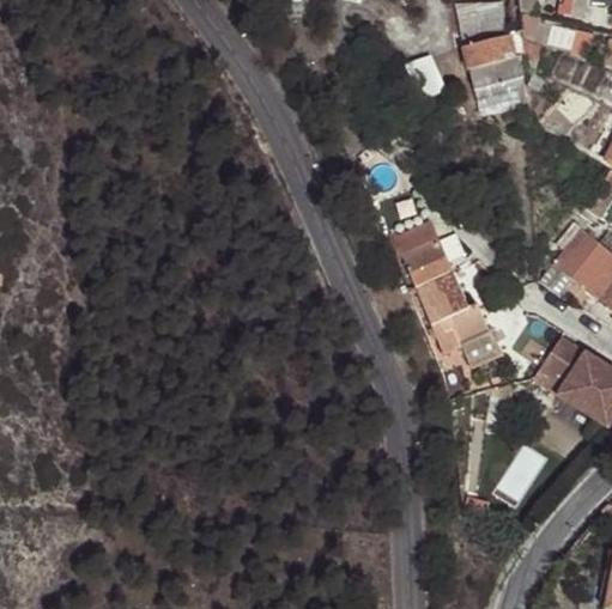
[(470,69),(525,53),(517,31),(510,32),(503,0),(483,0),(453,4),(462,48),(470,69)]
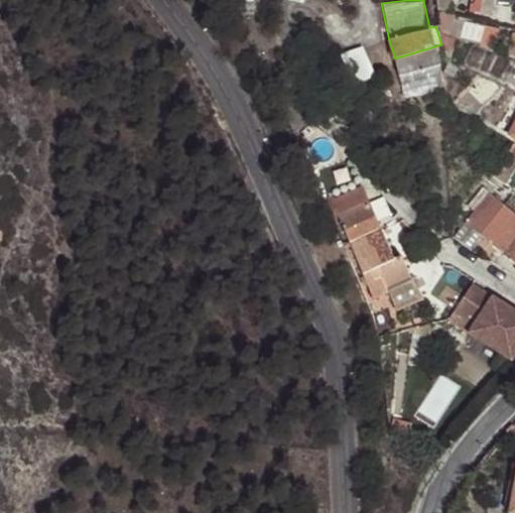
[(439,0),(440,9),(454,11),(453,0),(439,0)]
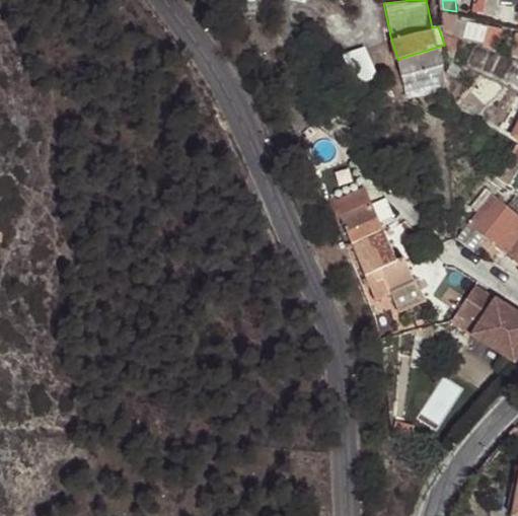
[(456,11),(443,9),(443,24),(443,40),(456,44),(456,11)]
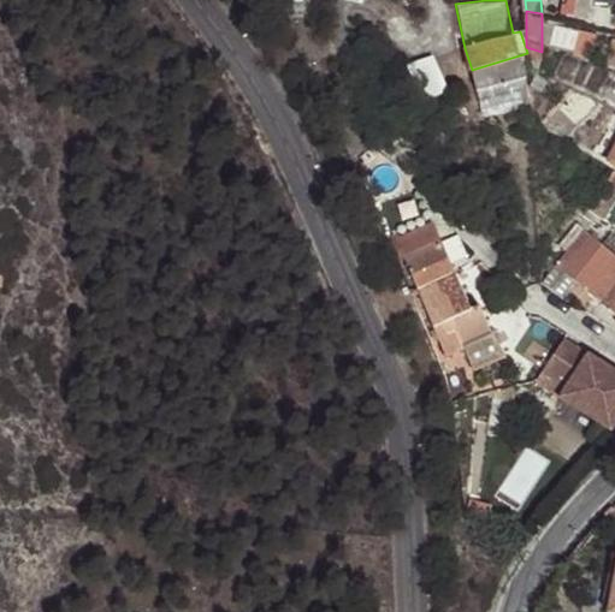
[(542,52),(526,47),(527,53),(527,69),(542,75),(542,52)]
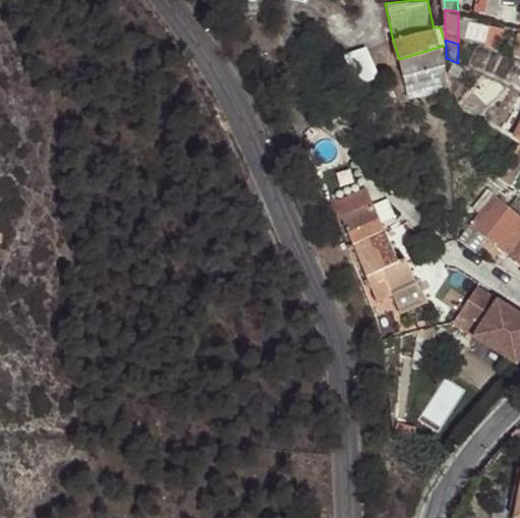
[(446,58),(446,45),(399,59),(410,96),(446,85),(446,58)]
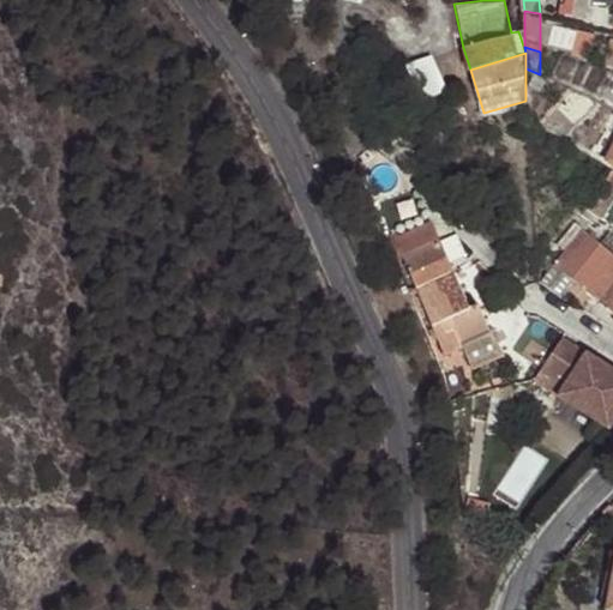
[(570,162),(557,175),(568,186),(581,171),(570,162)]
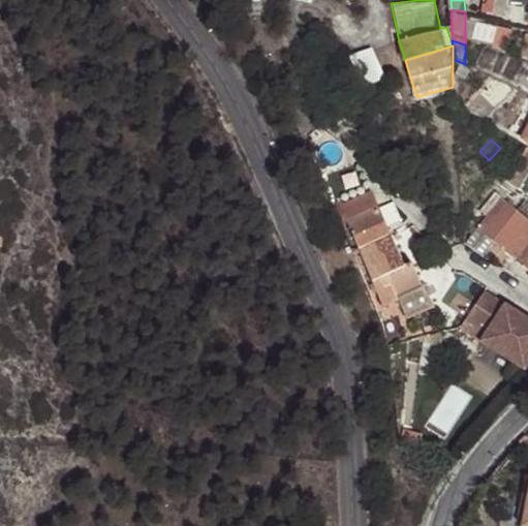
[(527,169),(527,144),(526,144),(505,180),(518,187),(527,169)]
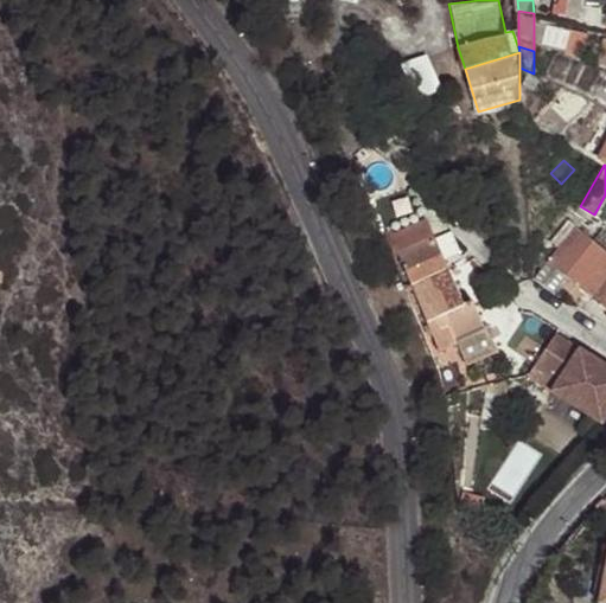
[(543,183),(534,185),(536,194),(548,192),(543,183)]
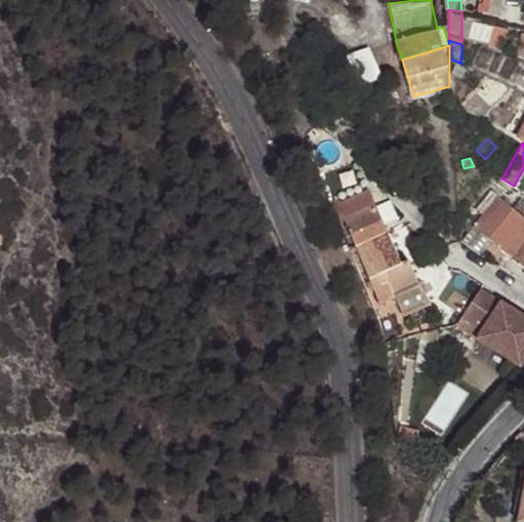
[(322,174),(332,199),(336,197),(365,185),(354,159),(322,174)]
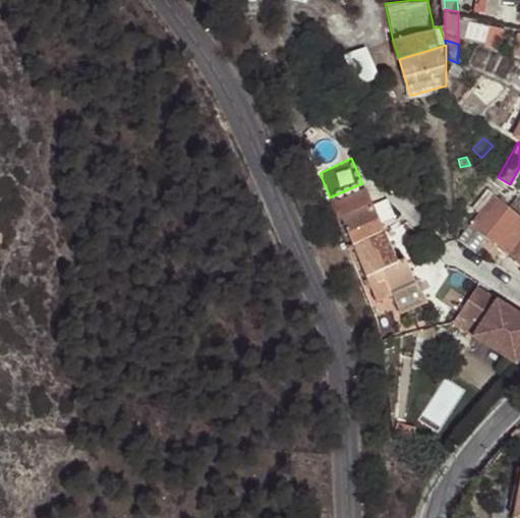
[(352,244),(384,231),(371,205),(365,187),(336,199),(334,195),(330,197),(337,218),(341,217),(352,244)]
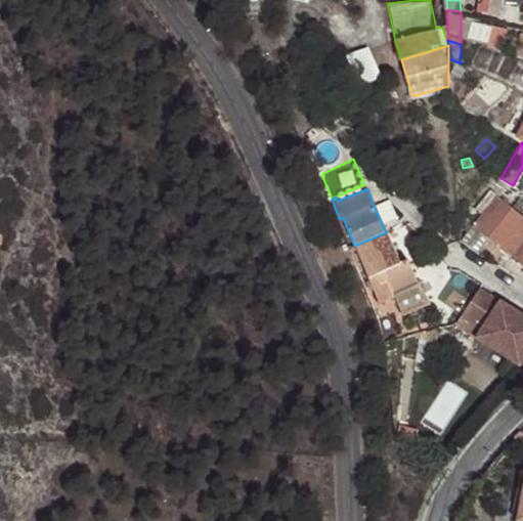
[(482,212),(497,196),(489,188),(475,206),(482,212)]
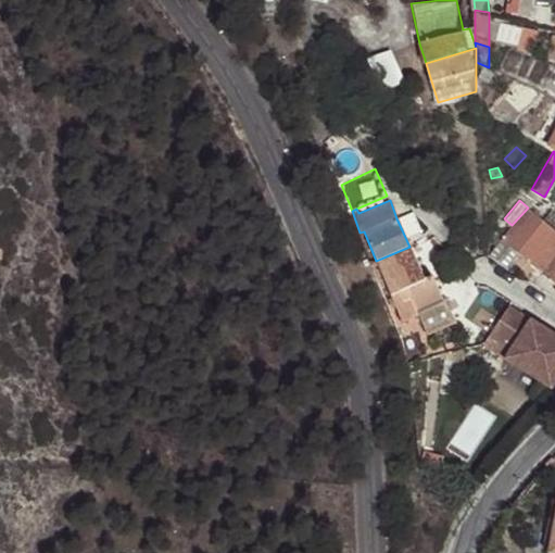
[(518,253),(544,221),(528,208),(512,225),(502,239),(518,253)]
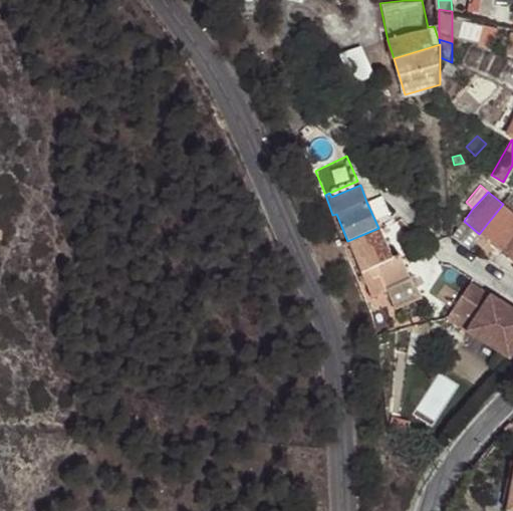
[(502,252),(512,239),(512,212),(503,204),(479,234),(502,252)]
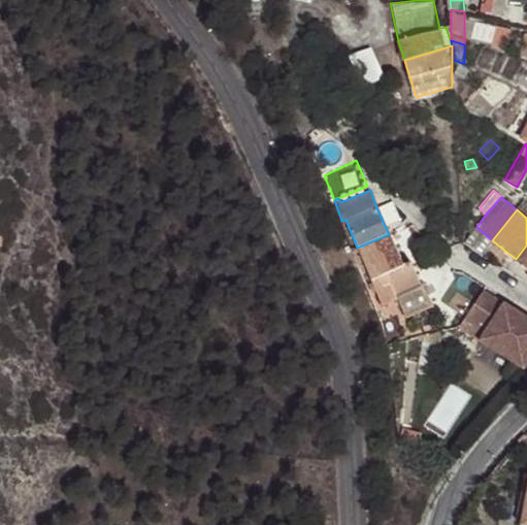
[(476,227),(464,241),(480,252),(492,240),(476,227)]
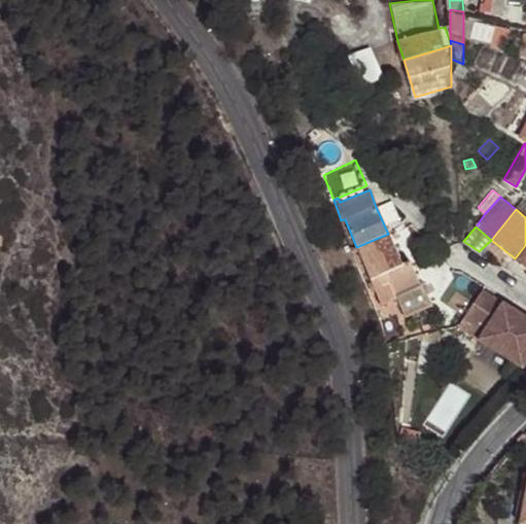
[(399,265),(388,234),(356,247),(371,280),(402,267),(399,265)]
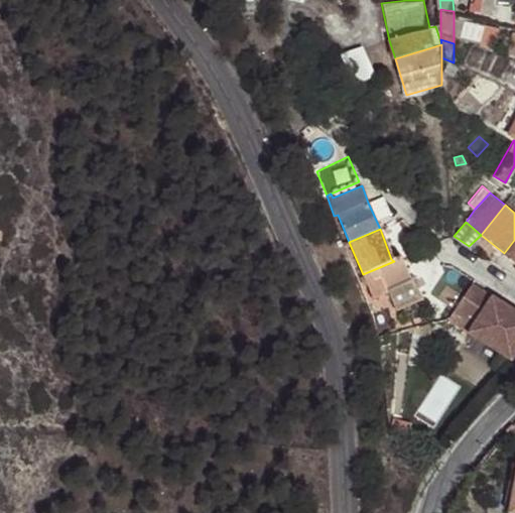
[(514,240),(504,253),(514,263),(514,240)]
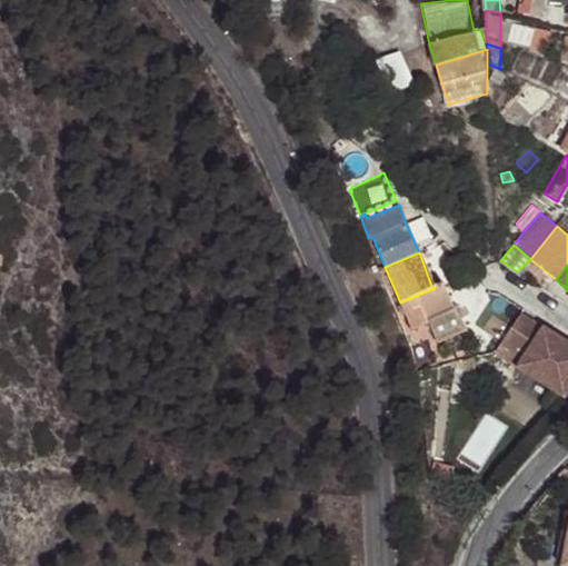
[(439,283),(431,286),(435,288),(400,303),(411,327),(422,323),(430,341),(459,330),(439,283)]
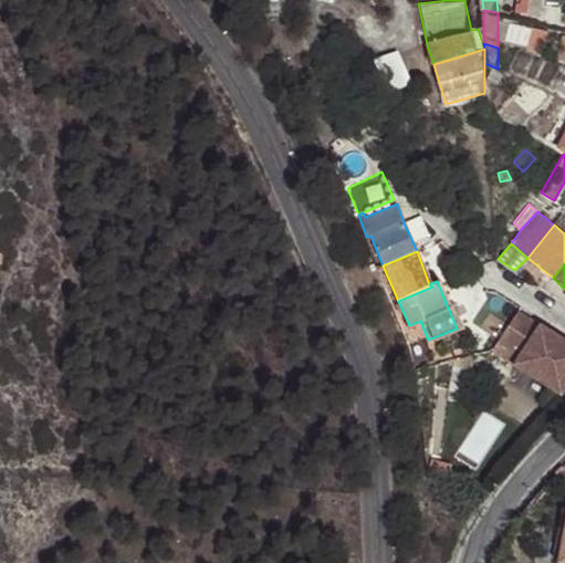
[(564,389),(564,341),(520,310),(499,340),(522,355),(515,364),(562,396),(564,389)]
